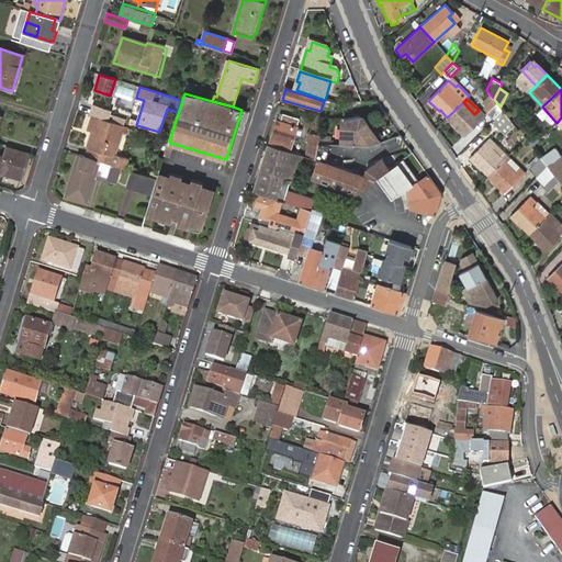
[(337,105),(324,101),(322,107),(335,110),(337,105)]
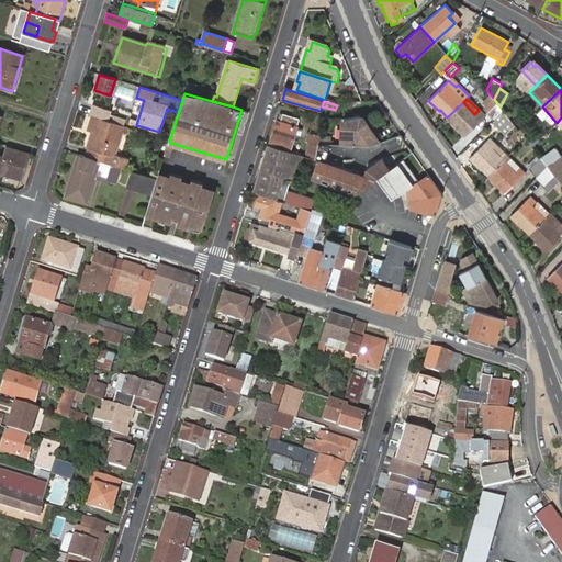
[(474,114),(463,102),(447,117),(453,124),(452,125),(463,136),(484,115),(479,110),(474,114)]
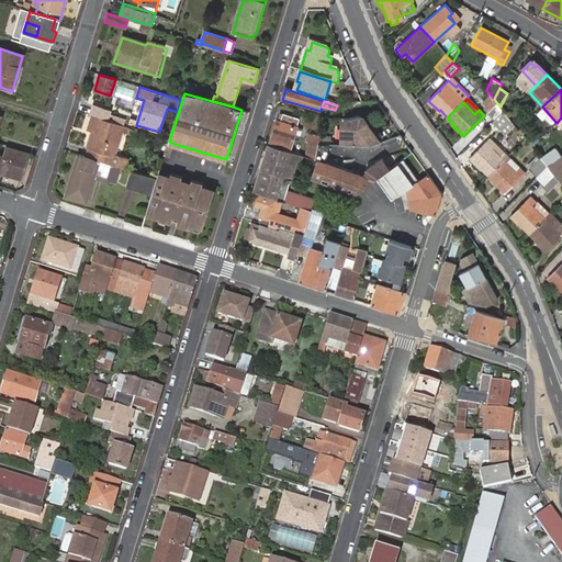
[(501,107),(497,103),(487,112),(495,120),(504,111),(501,107)]
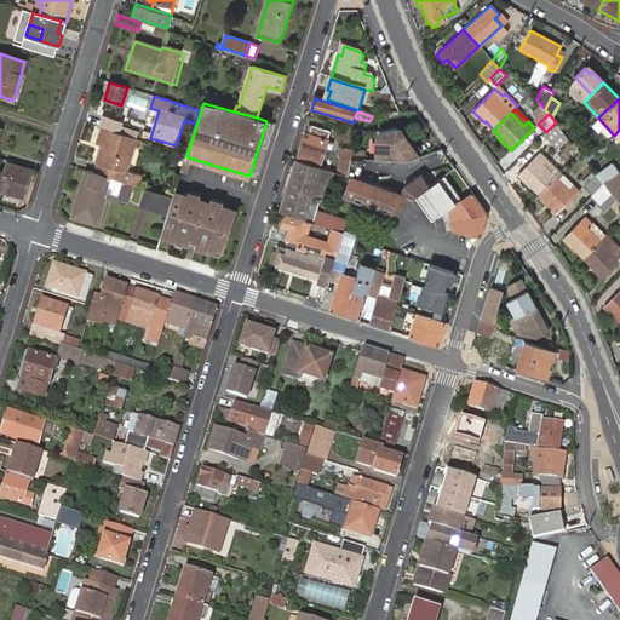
[(103,116),(99,127),(101,127),(136,138),(138,133),(119,127),(121,121),(103,116)]
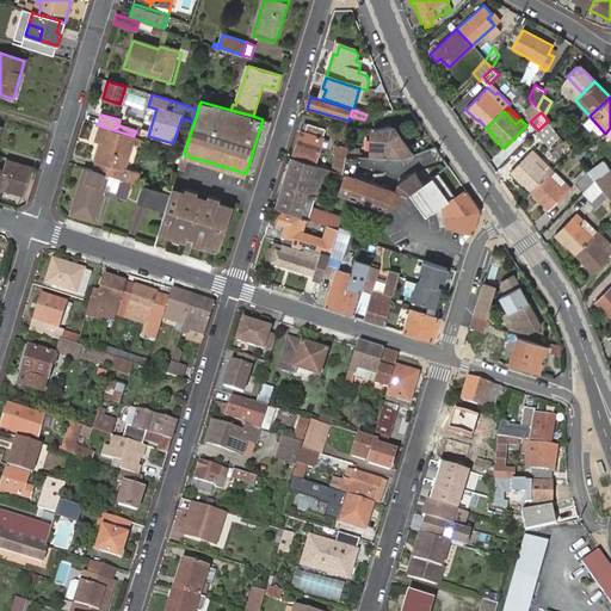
[(551,124),(548,121),(538,130),(536,133),(544,140),(555,129),(551,124)]
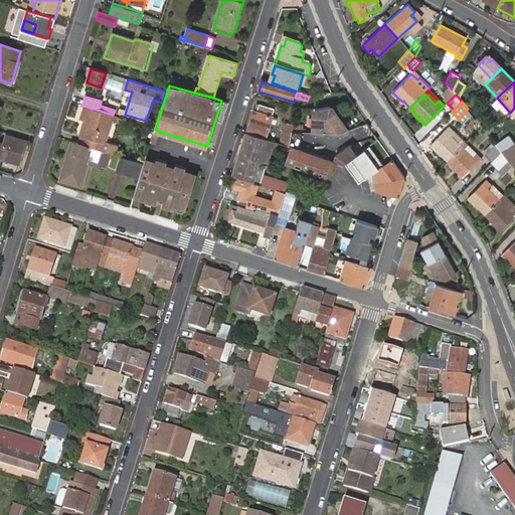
[(266,137),(269,126),(272,117),(274,110),(260,105),(256,113),(253,112),(247,131),(266,137)]
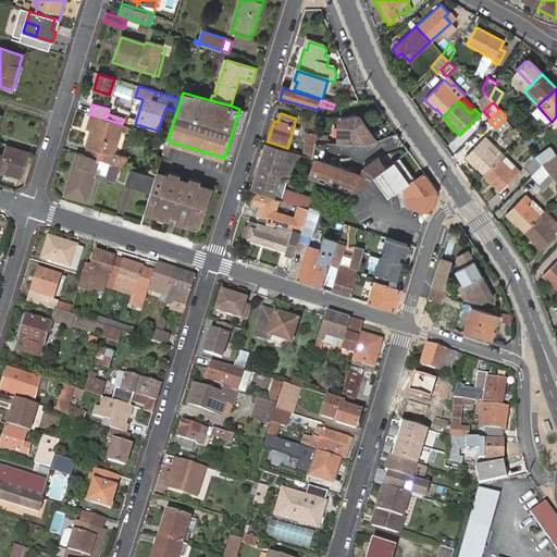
[(122,124),(90,114),(86,130),(91,131),(91,135),(88,134),(84,146),(87,147),(85,155),(110,163),(118,165),(124,166),(127,157),(114,153),(121,130),(126,132),(128,126),(122,124)]
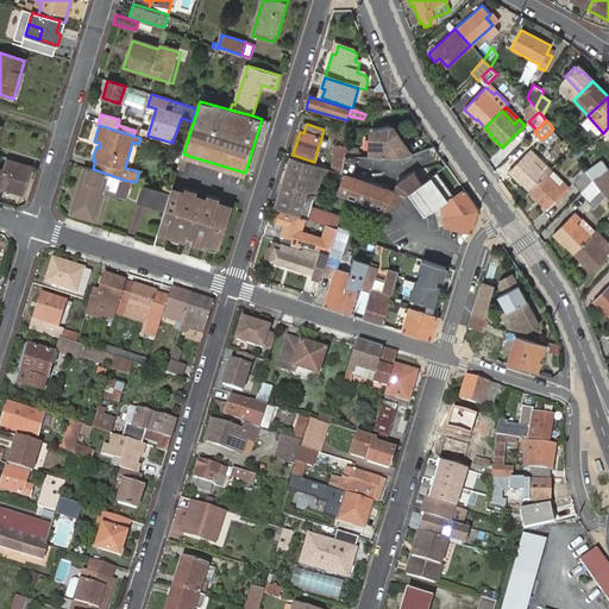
[(376,129),(371,130),(371,157),(399,158),(409,155),(389,126),(376,129)]
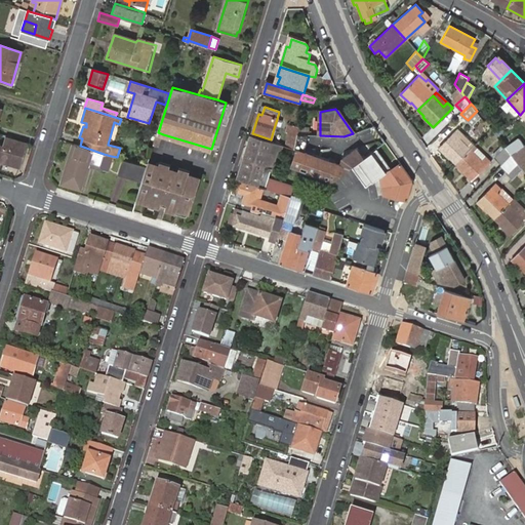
[(297,134),(298,128),(287,126),(286,132),(288,133),(285,147),(293,150),(297,134)]
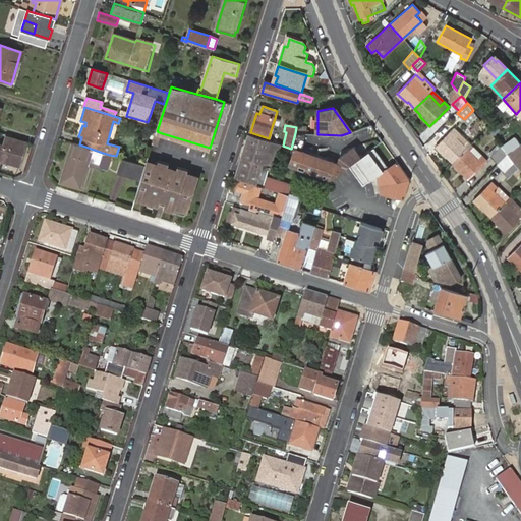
[(494,135),(500,129),(497,126),(490,131),(494,135)]
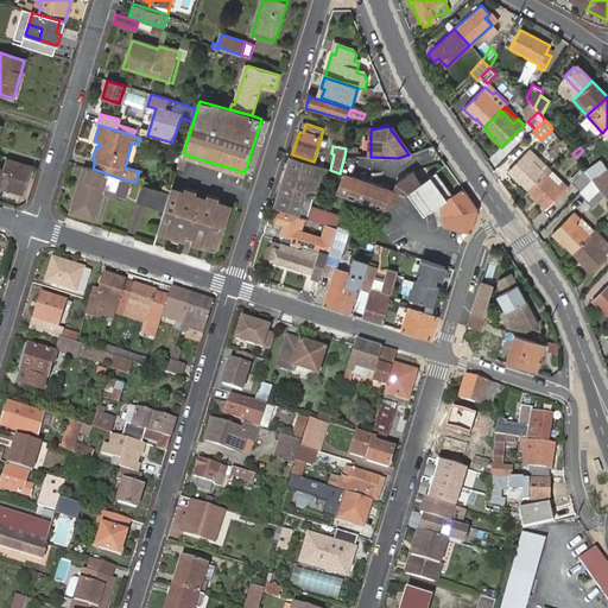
[(529,190),(545,173),(532,162),(537,157),(530,150),(508,172),(520,183),(521,183),(529,190)]
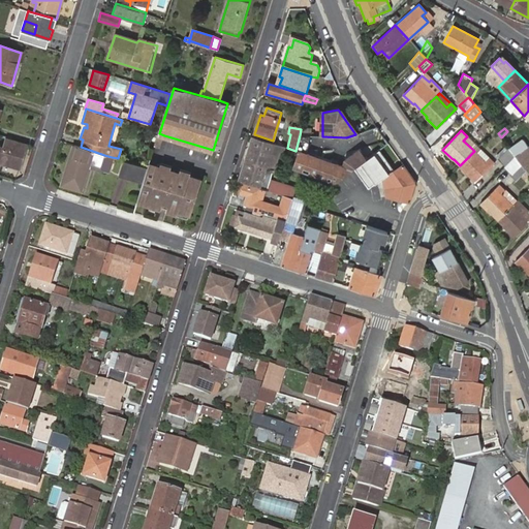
[(160,150),(164,135),(159,133),(158,133),(154,148),(160,150)]
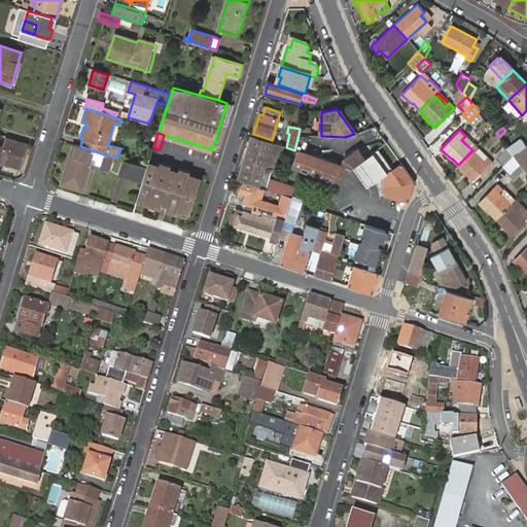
[(292,168),(335,184),(353,169),(366,159),(359,149),(344,160),(343,167),(307,154),(309,135),(299,135),(294,150),(297,151),(296,156),(292,168)]
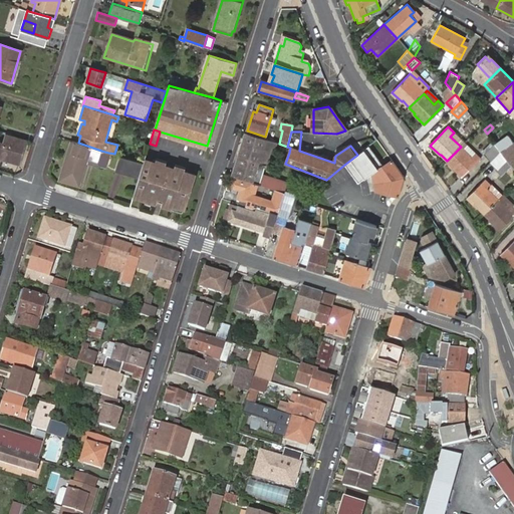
[(461,147),(464,143),(454,133),(450,137),(461,147)]
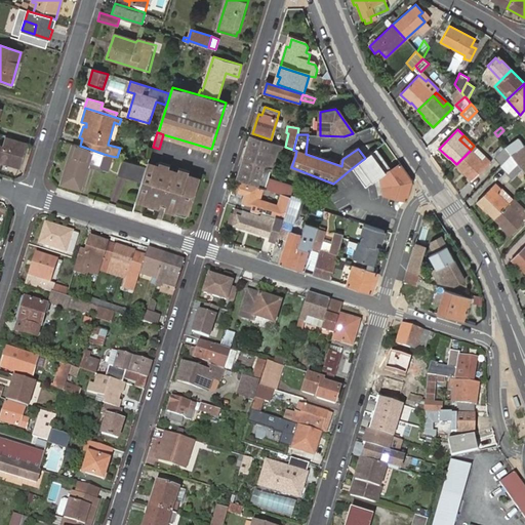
[(291,197),(295,186),(269,177),(277,150),(295,156),(296,151),(293,150),(285,147),(251,136),(238,179),(239,180),(263,188),(282,194),(291,197)]
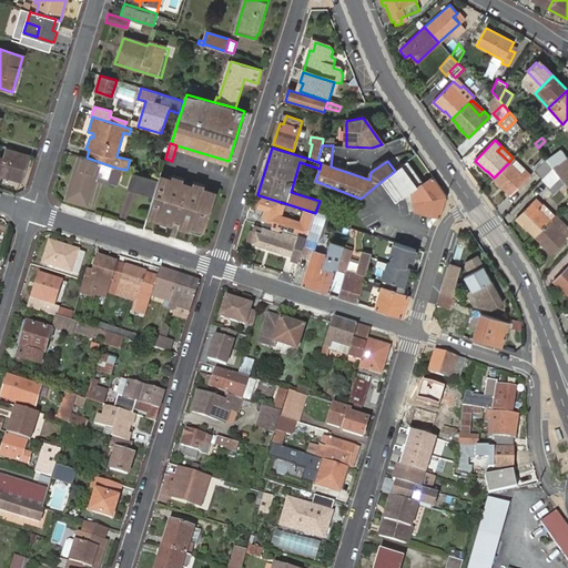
[(554,168),(567,156),(563,149),(548,161),(554,168)]
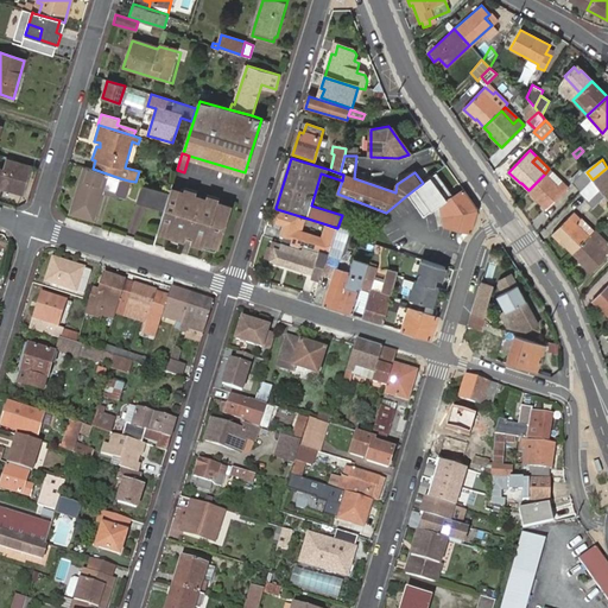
[(0,187),(23,194),(30,168),(7,160),(5,171),(0,169),(0,187)]
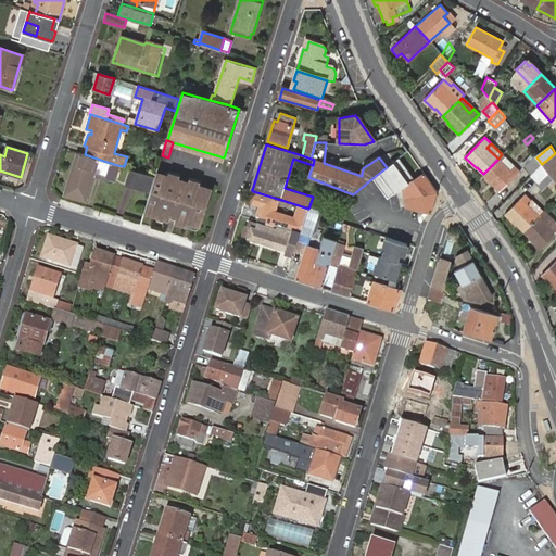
[(93,173),(105,176),(110,163),(85,154),(78,152),(65,194),(85,200),(92,176),(93,173)]
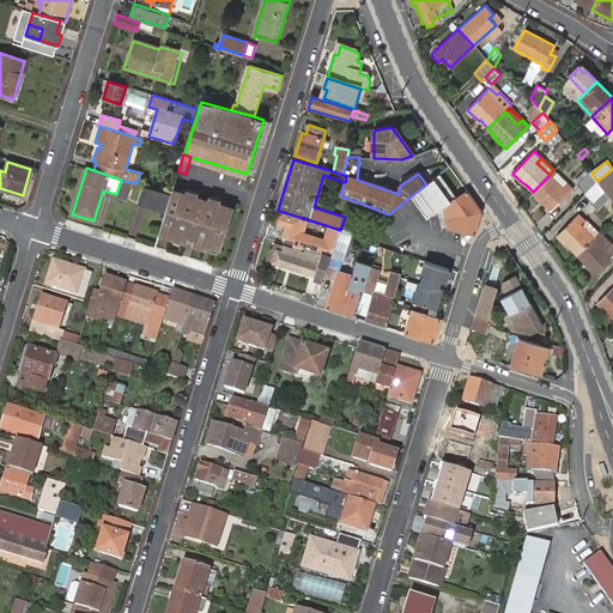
[(612,192),(612,169),(598,181),(604,189),(608,195),(612,192)]
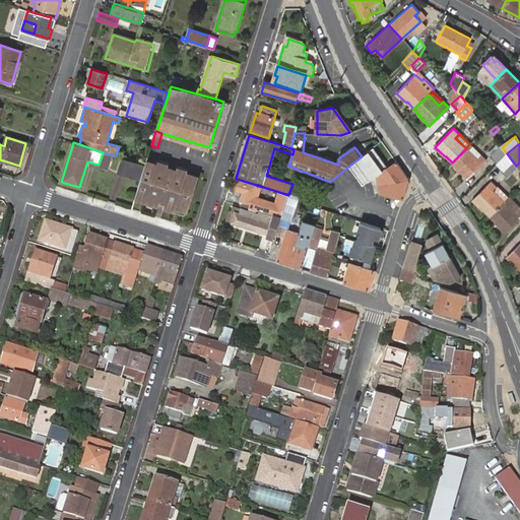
[(480,154),(469,144),(466,148),(476,158),(480,154)]
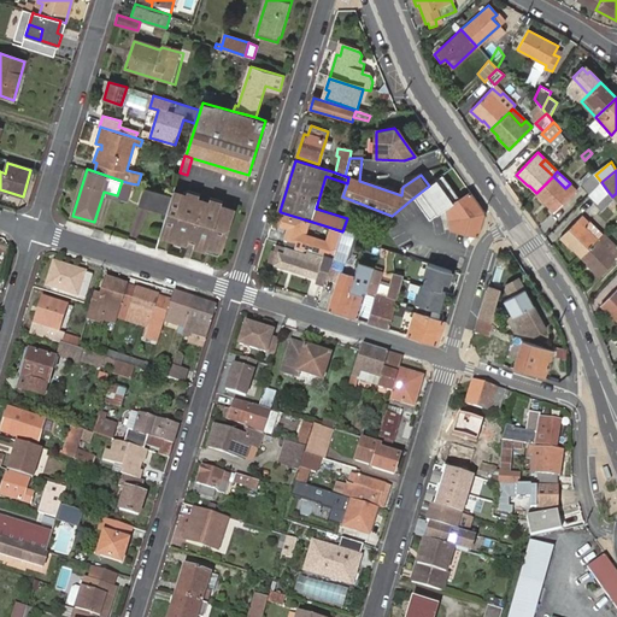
[(595,175),(593,172),(581,186),(589,194),(601,182),(595,175)]
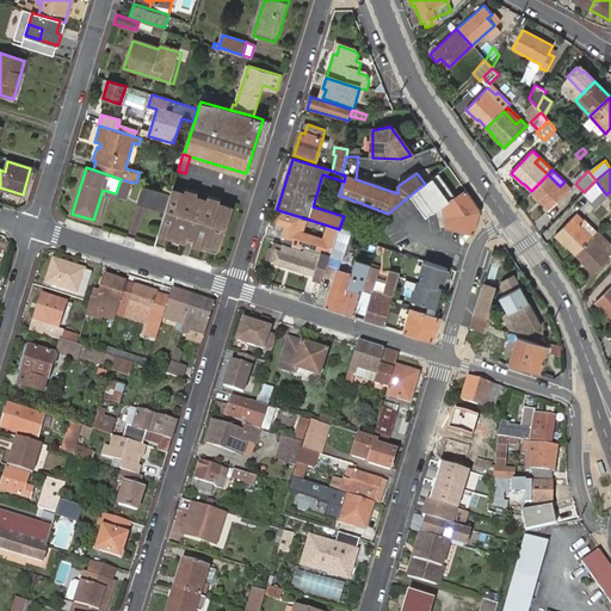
[(560,186),(548,174),(531,191),(538,198),(537,199),(550,211),(572,189),(565,181),(560,186)]
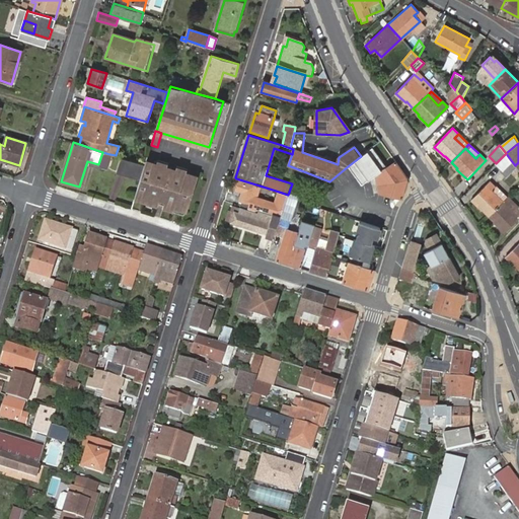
[(372,149),(361,156),(348,166),(362,187),(376,175),(386,168),(372,149)]
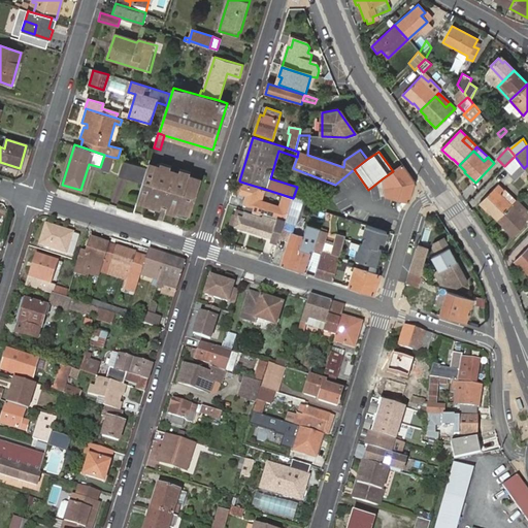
[(104,155),(100,167),(107,170),(111,157),(104,155)]
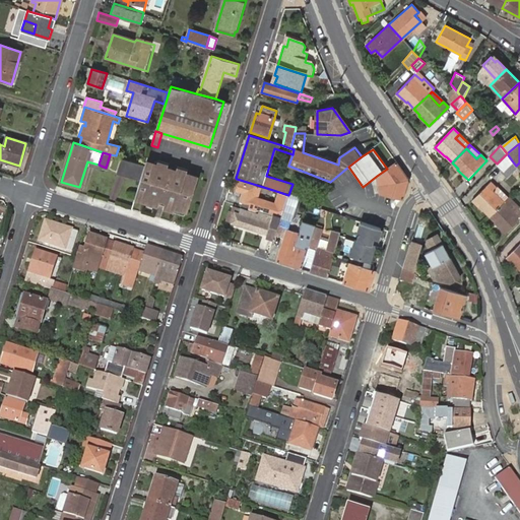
[(507,153),(497,164),(504,171),(512,160),(507,153)]
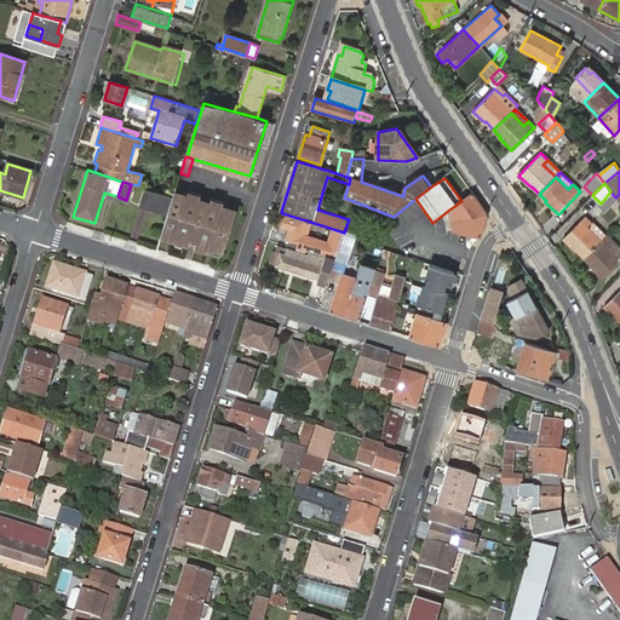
[(139,205),(167,213),(171,201),(173,196),(144,188),(139,205)]
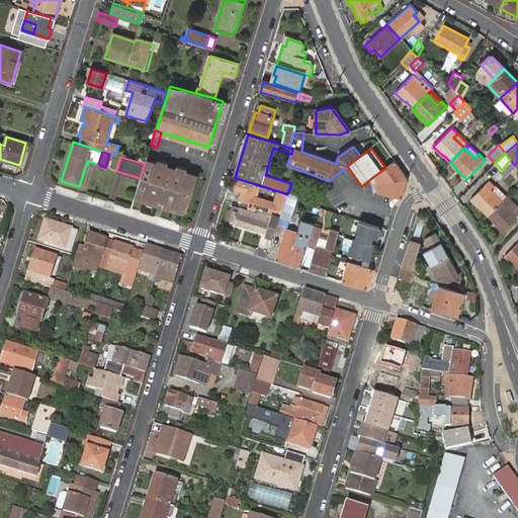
[(145,164),(143,168),(194,183),(196,176),(146,161),(145,164)]
